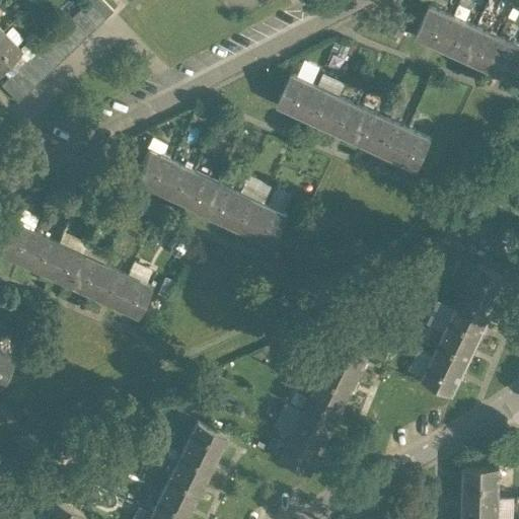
[(112,10),(101,0),(87,0),(86,1),(103,18),(112,10)]
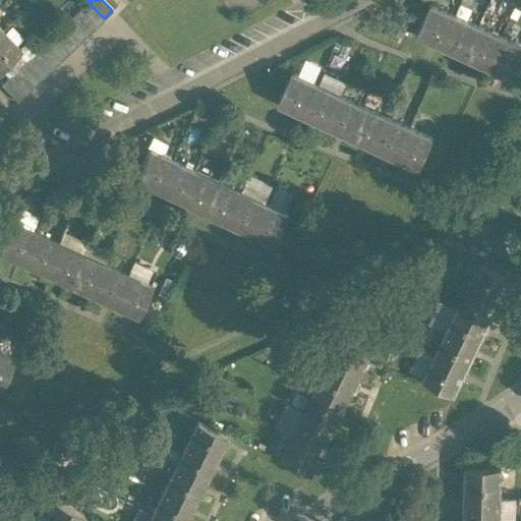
[(104,18),(87,1),(78,9),(95,27),(104,18)]
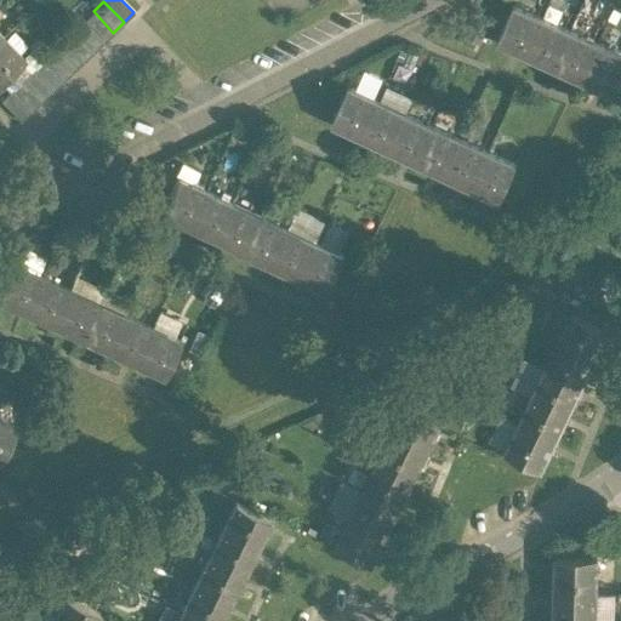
[(542,20),(513,6),(497,41),(525,55),(542,20)]
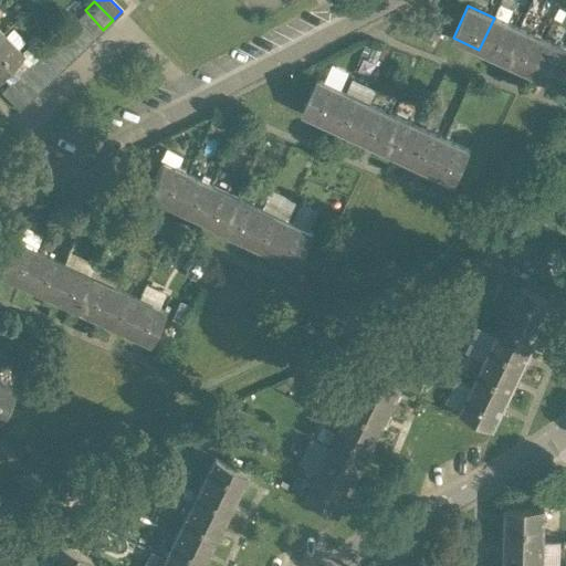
[(103,30),(85,10),(75,20),(94,39),(103,30)]
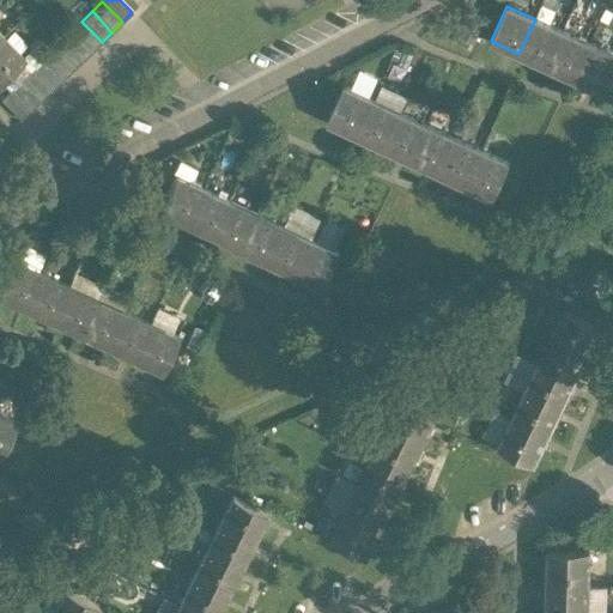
[(562,31),(535,19),(519,54),(546,66),(562,31)]
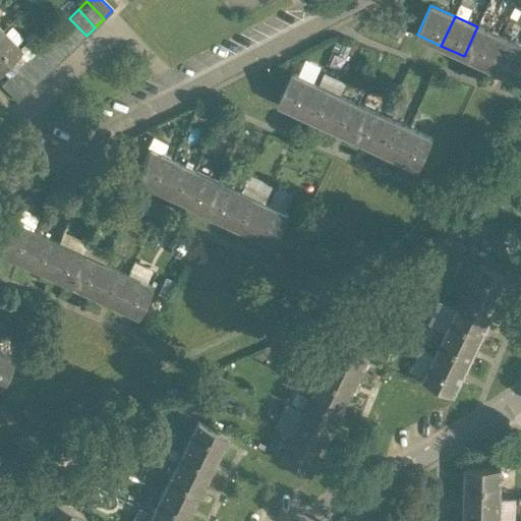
[(87,36),(69,18),(61,26),(77,44),(87,36)]
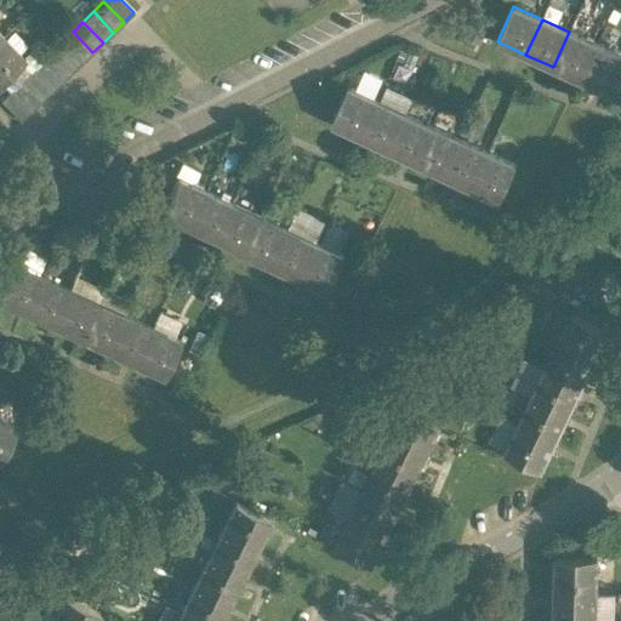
[(92,52),(73,32),(62,41),(83,62),(92,52)]
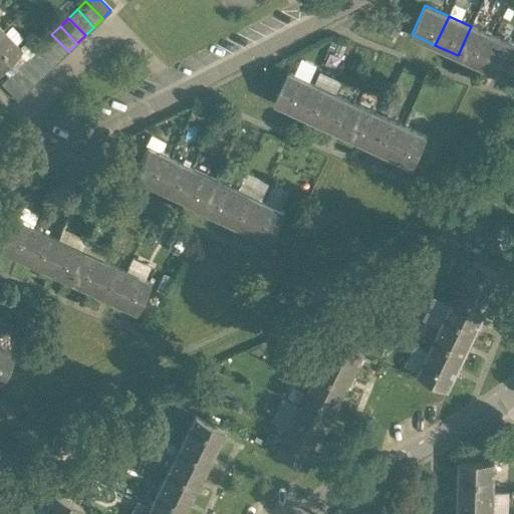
[(471,26),(458,55),(481,66),(494,36),(471,26)]
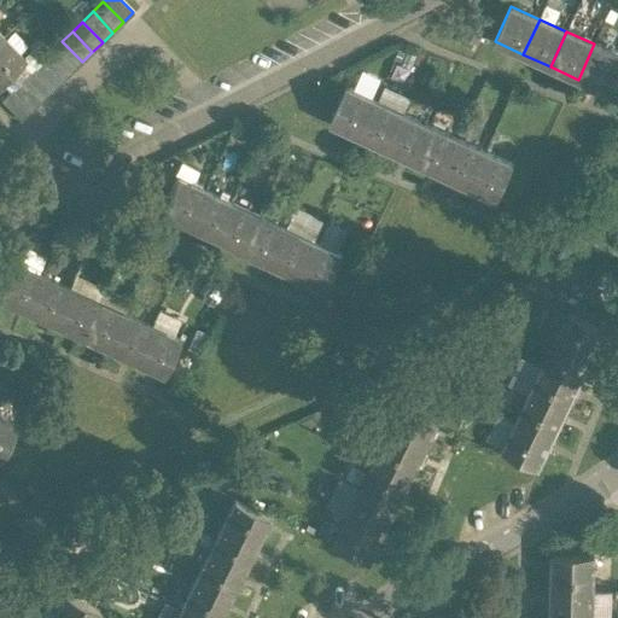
[(3,36),(0,38),(0,81),(23,58),(3,36)]
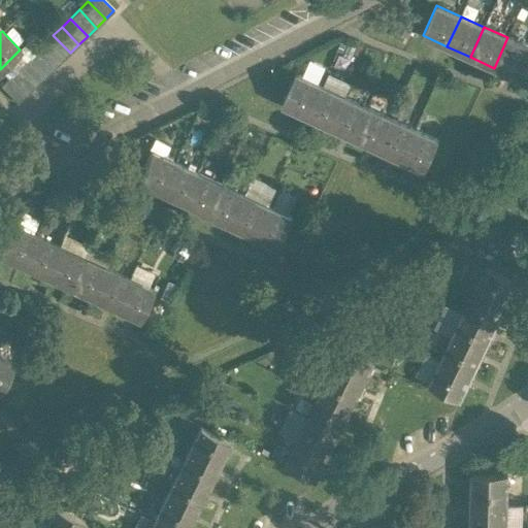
[(70,53),(53,35),(44,43),(61,62),(70,53)]
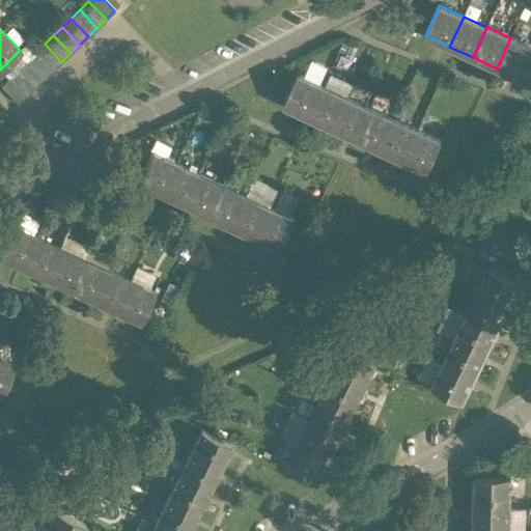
[(530,55),(530,47),(510,37),(497,68),(521,79),(530,55)]
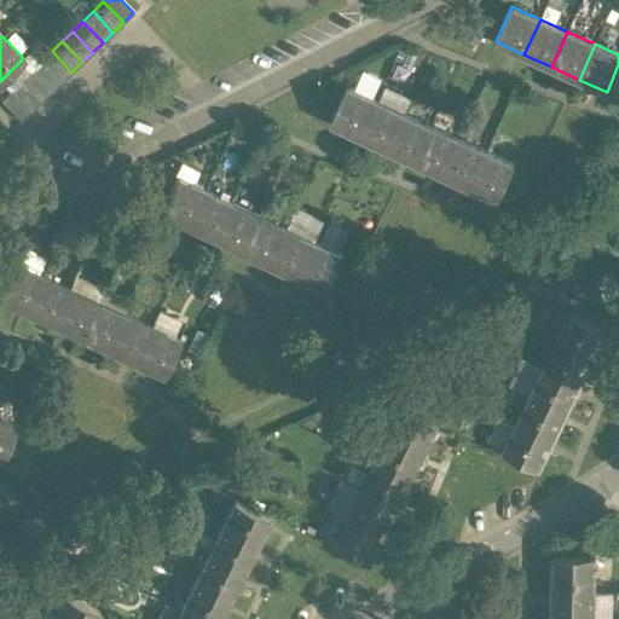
[(71,73),(52,51),(41,61),(62,82),(71,73)]
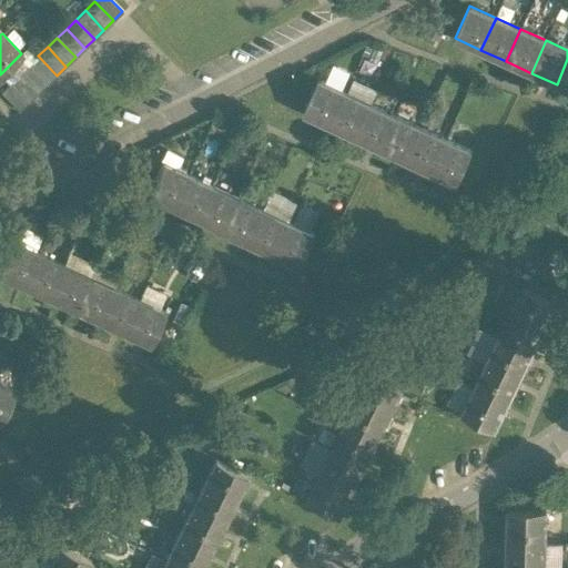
[(47,84),(57,75),(38,56),(29,66),(47,84)]
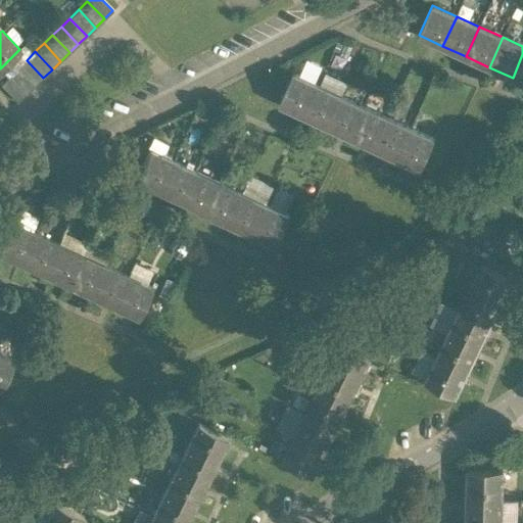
[(522,54),(513,78),(522,82),(522,54)]
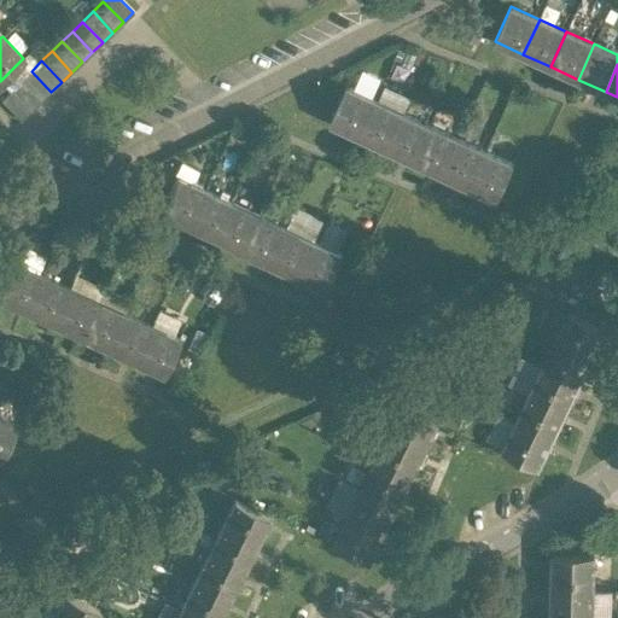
[(51,92),(31,71),(21,81),(41,101),(51,92)]
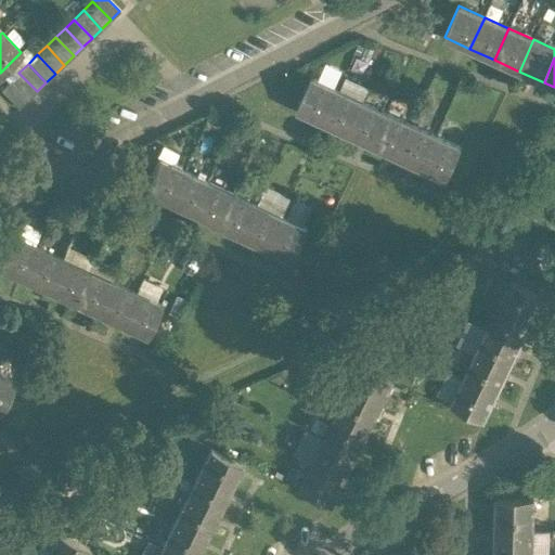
[(37,91),(18,73),(10,81),(27,100),(37,91)]
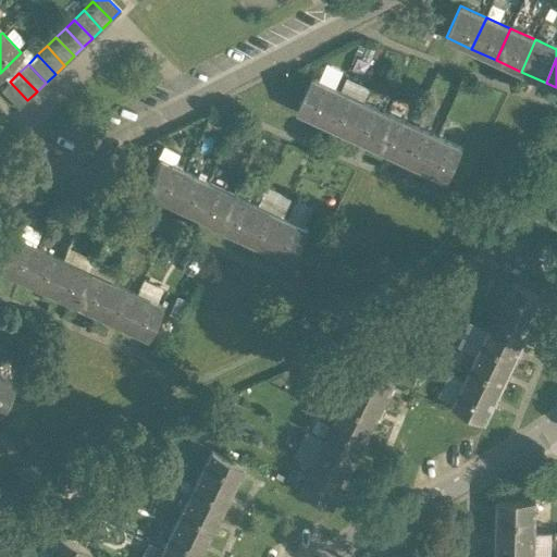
[(338,91),(312,79),(298,111),(323,123),(338,91)]
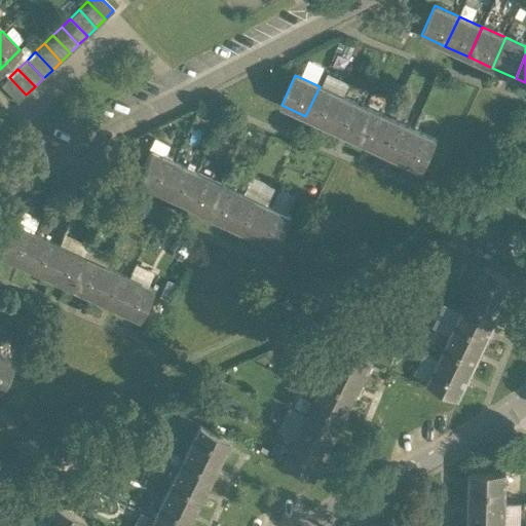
[(26,95),(9,77),(0,85),(17,104),(26,95)]
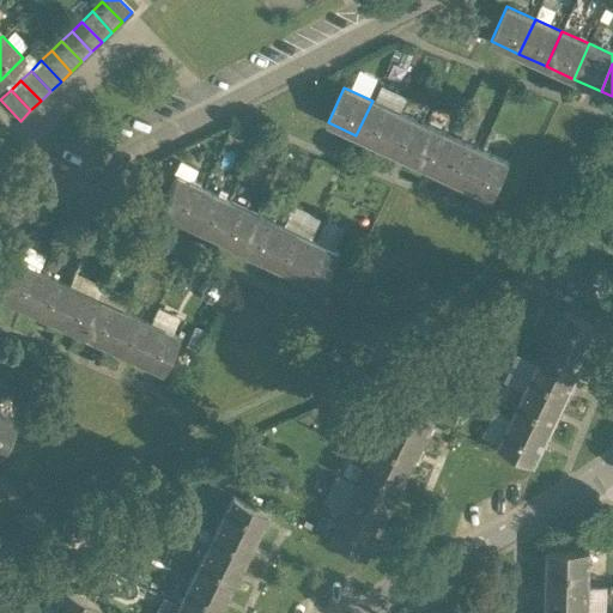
[(372,101),(356,135),(383,147),(399,113),(372,101)]
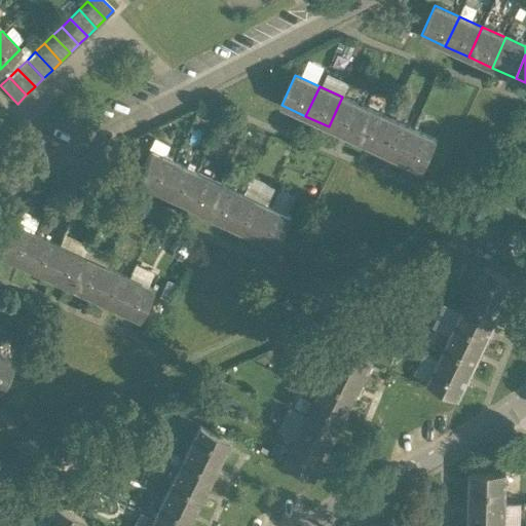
[(366,108),(342,97),(329,126),(352,138),(366,108)]
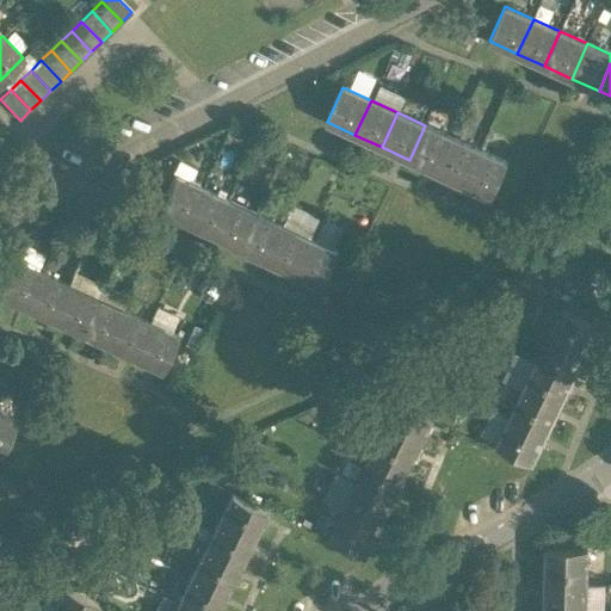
[(452,137),(425,125),(409,160),(436,172),(452,137)]
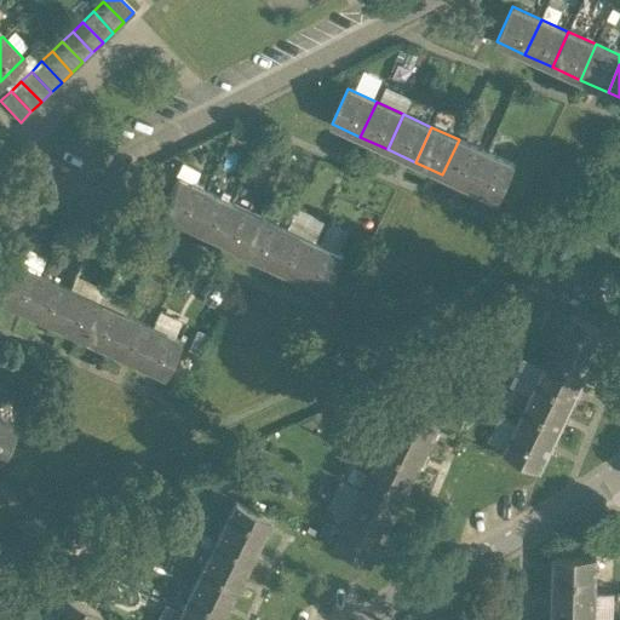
[(486,153),(459,139),(442,174),(470,188),(486,153)]
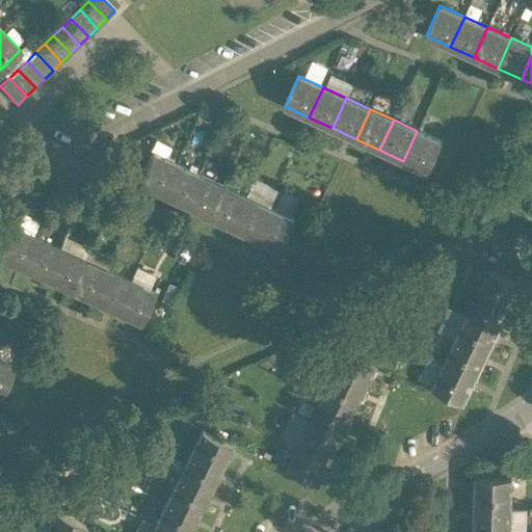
[(417,131),(403,161),(427,173),(442,142),(417,131)]
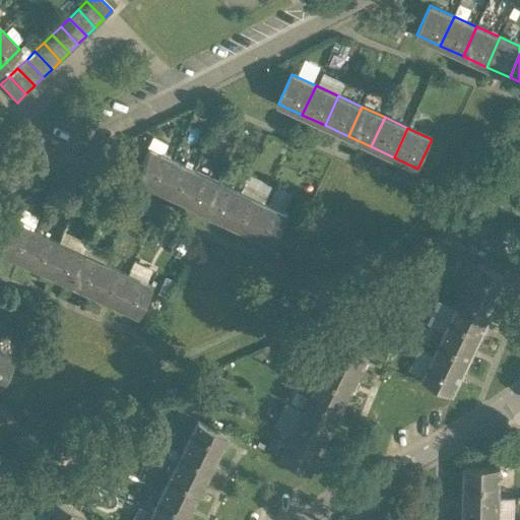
[(172,160),(148,149),(134,179),(157,190),(172,160)]
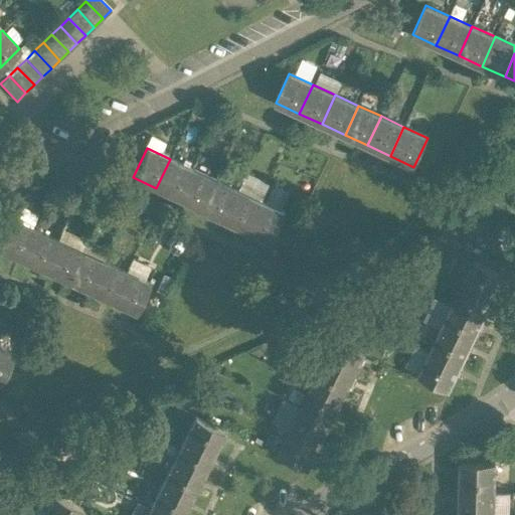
[(193,170),(170,159),(156,188),(179,199),(193,170)]
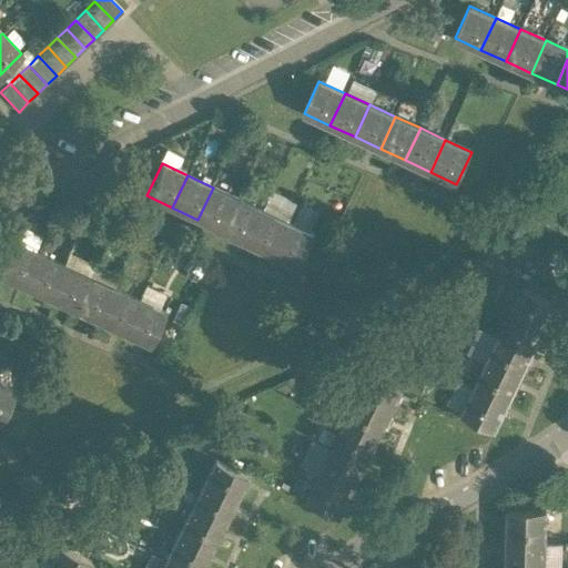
[(237,199),(213,188),(198,220),(223,231),(237,199)]
